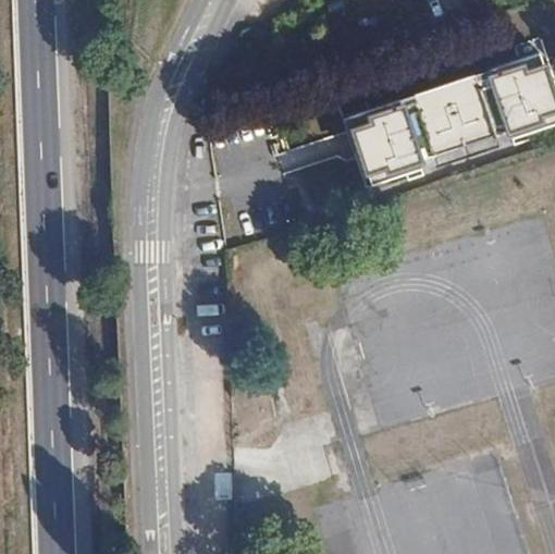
[(538,122),(541,131),(554,126),(554,100),(541,53),(490,69),(491,74),(476,78),(475,74),(412,94),(415,100),(401,102),(399,98),(350,113),(360,147),(371,182),(389,176),(387,168),(419,160),(417,152),(430,148),(432,156),(493,137),(491,130),(505,125),(508,132),(538,122)]
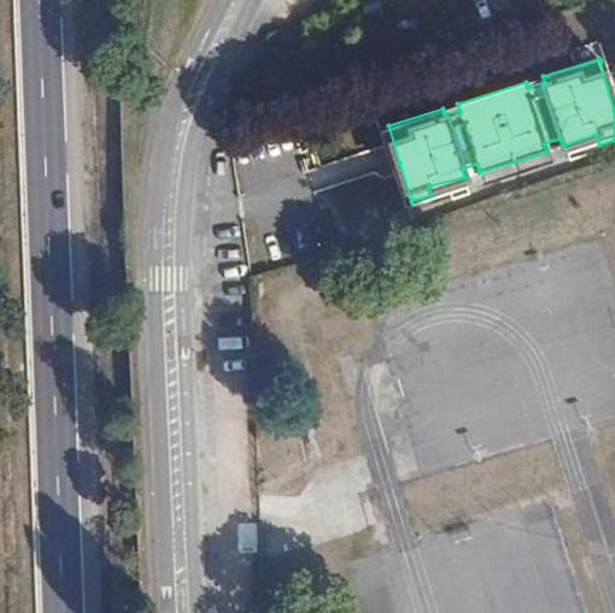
[(544,82),(543,76),(526,82),(527,87),(544,82)]
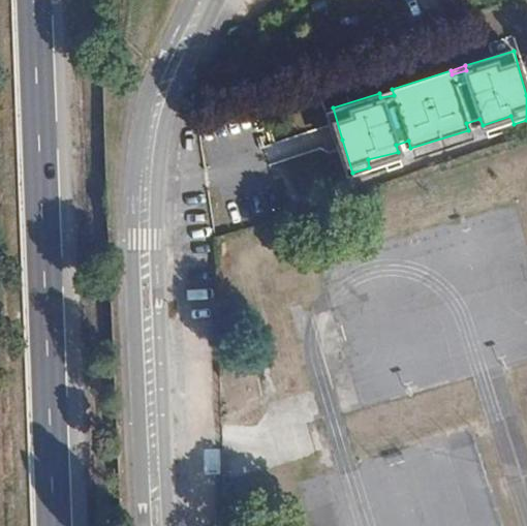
[(394,95),(392,89),(379,93),(380,97),(394,95)]
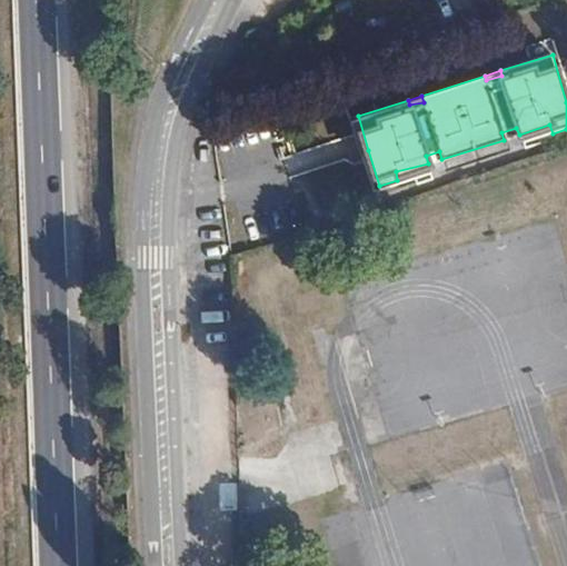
[(361,151),(368,150),(358,116),(350,118),(361,151)]
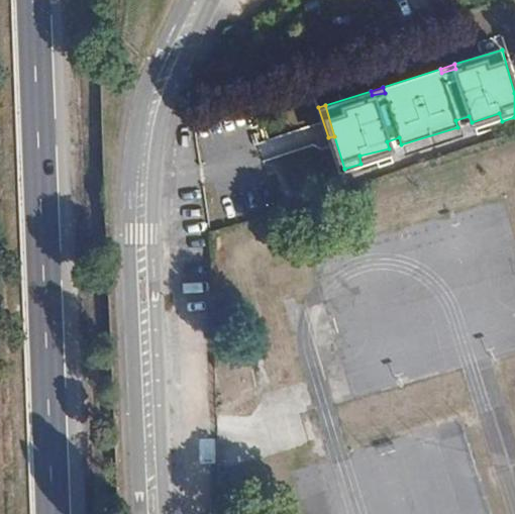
[(474,129),(502,121),(499,113),(472,122),(474,129)]
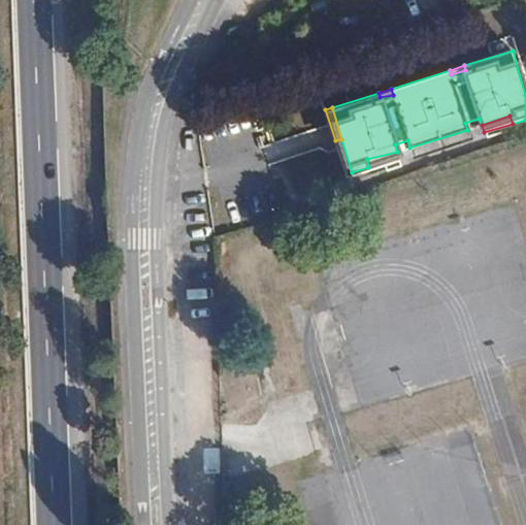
[(467,130),(482,125),(479,119),(465,123),(467,130)]
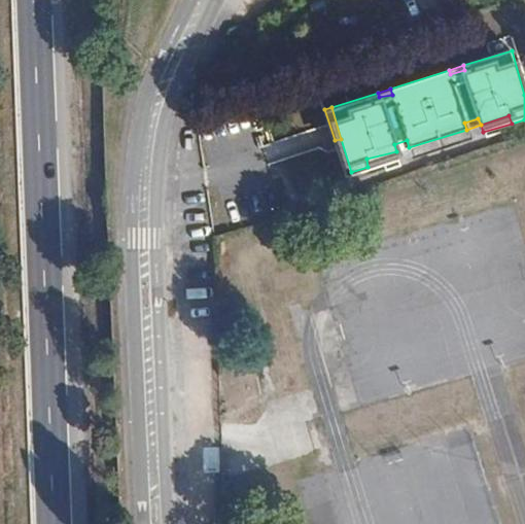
[(468,137),(466,130),(409,147),(412,153),(468,137)]
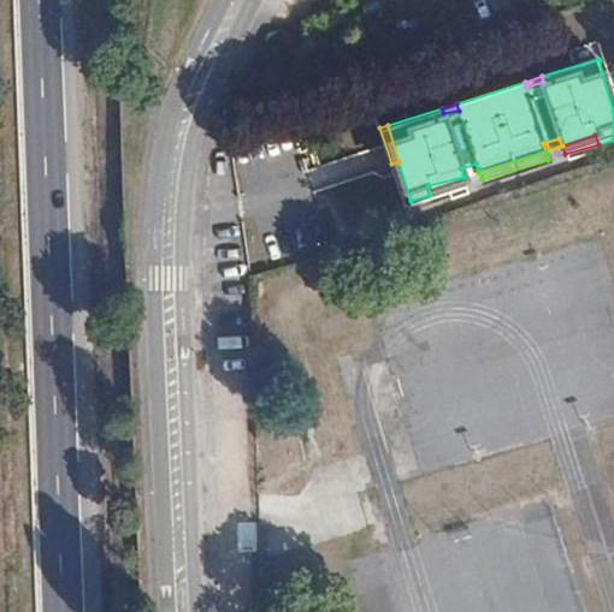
[(307,171),(313,200),(330,196),(337,230),(400,217),(385,154),(307,171)]
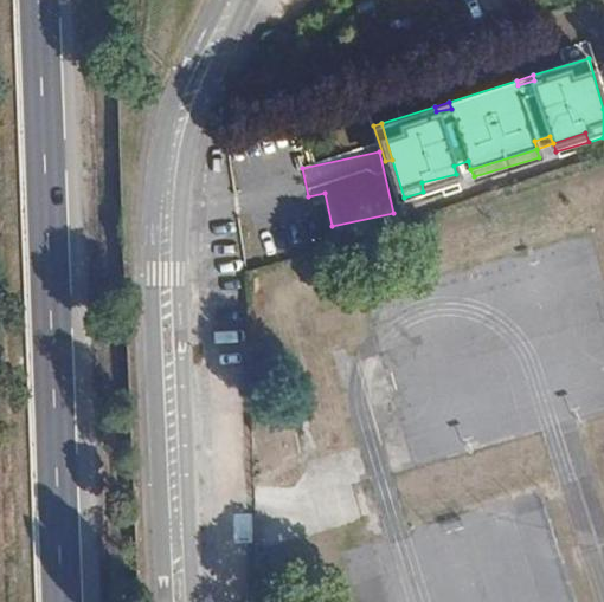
[(456,174),(470,169),(468,161),(454,166),(456,174)]
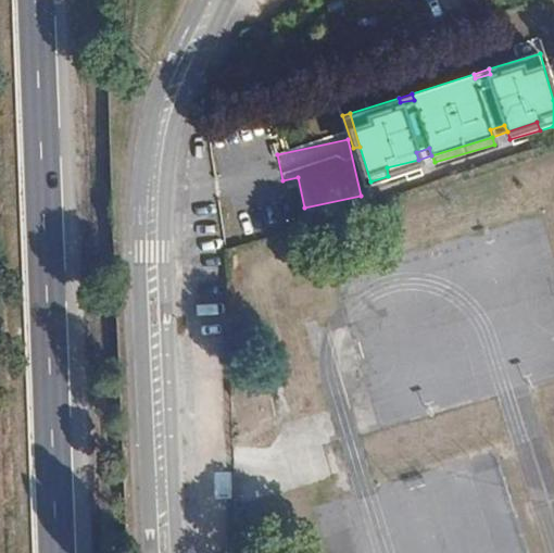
[(419,167),(418,160),(387,167),(388,176),(419,167)]
